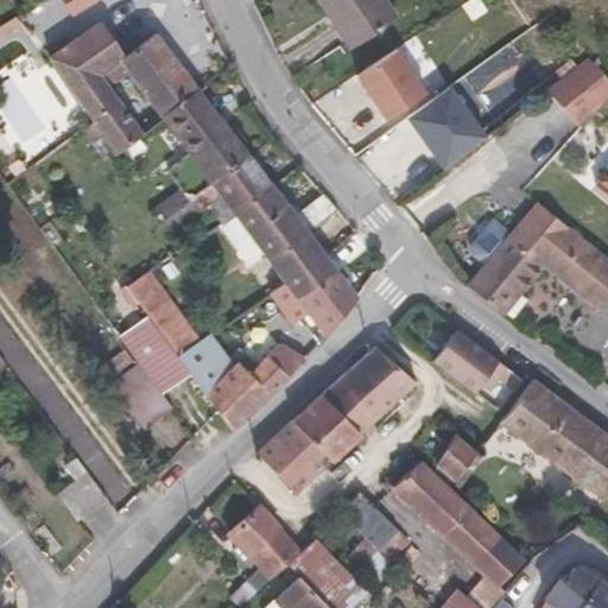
[(334,12),(355,46),(398,18),(385,0),(318,0),(329,16),(334,12)]
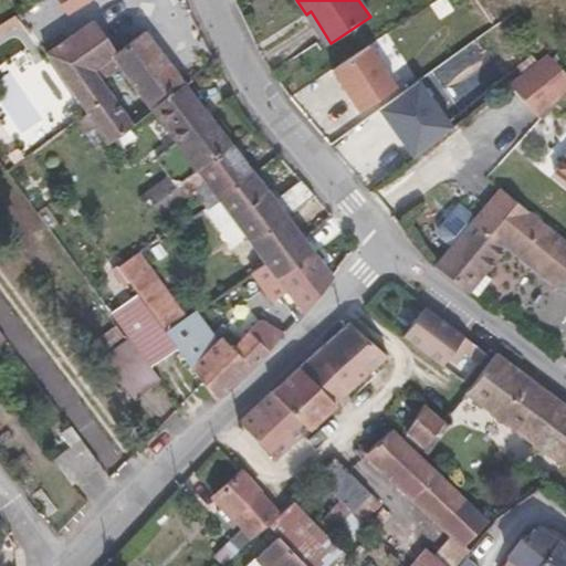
[(326,45),(331,43),(311,11),(306,14),(326,45)]
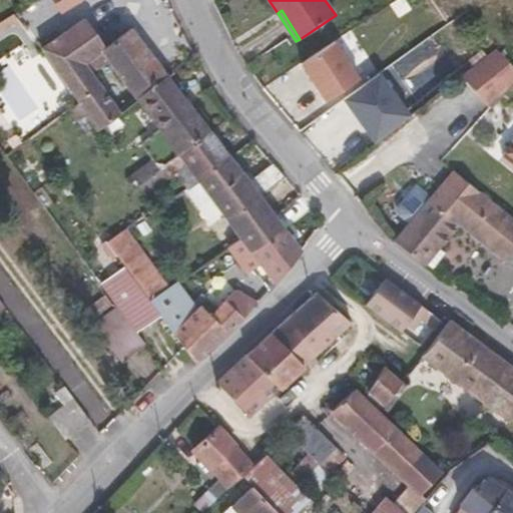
[(41,49),(78,101),(78,102),(90,120),(97,131),(120,113),(91,72),(100,66),(108,60),(136,98),(166,74),(131,27),(103,48),(83,20),(41,49)]
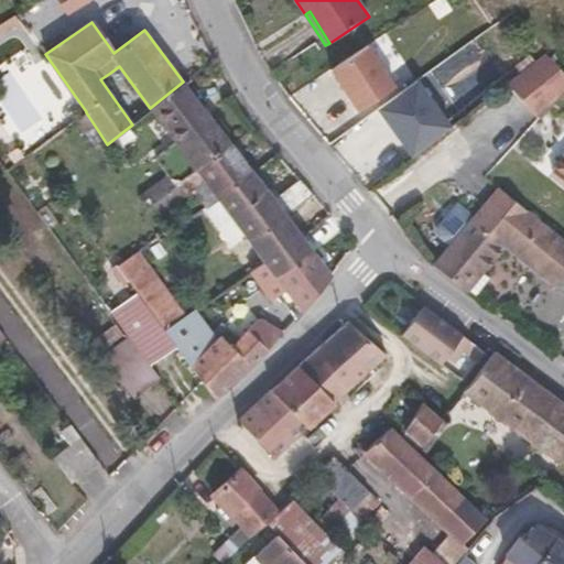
[(368,45),(332,69),(358,111),(396,87),(368,45)]
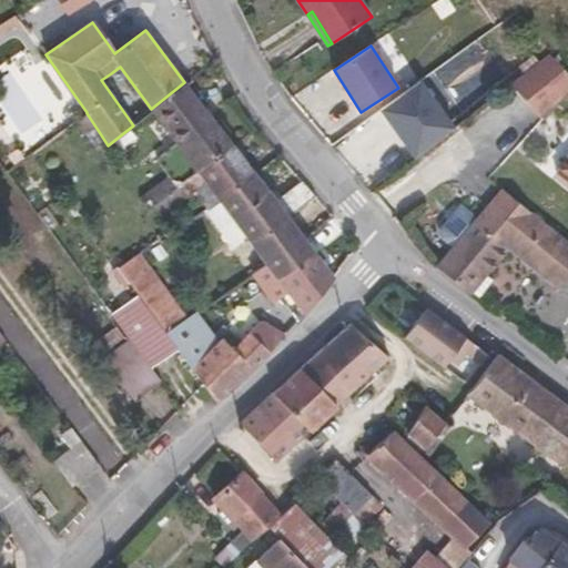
[(567,89),(567,70),(551,50),(511,81),(538,113),(567,89)]
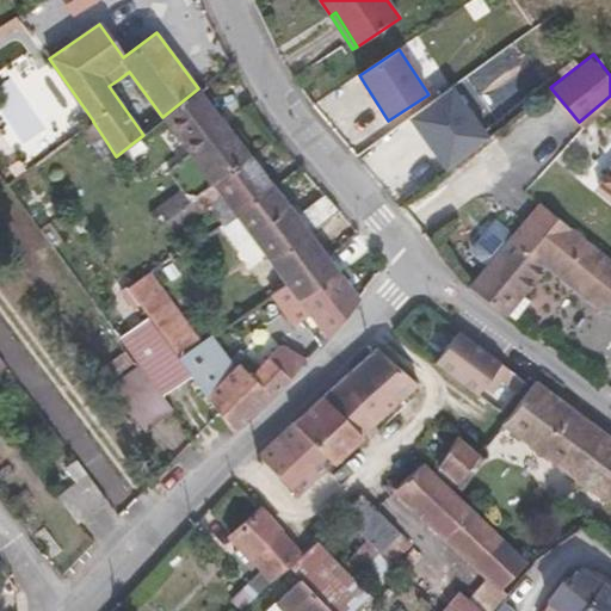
[(450,87),(408,118),(419,134),(425,135),(433,147),(433,153),(445,170),(487,137),(450,87)]
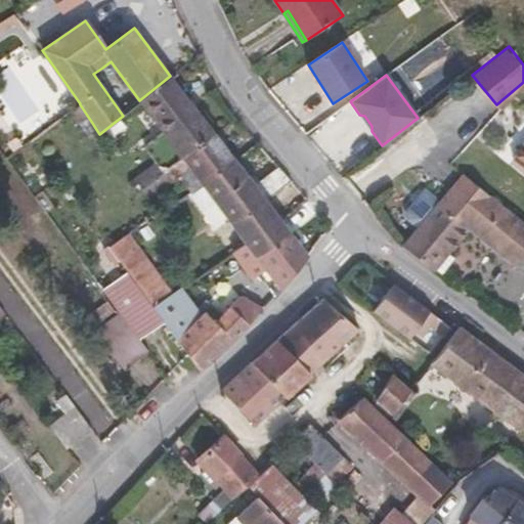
[(214,132),(170,76),(139,100),(138,100),(140,102),(163,132),(143,146),(156,162),(134,178),(141,189),(180,158),(214,132)]
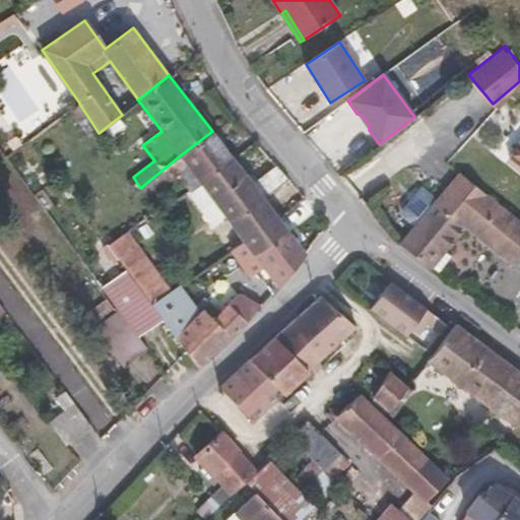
[(91,122),(79,104),(71,110),(83,128),(91,122)]
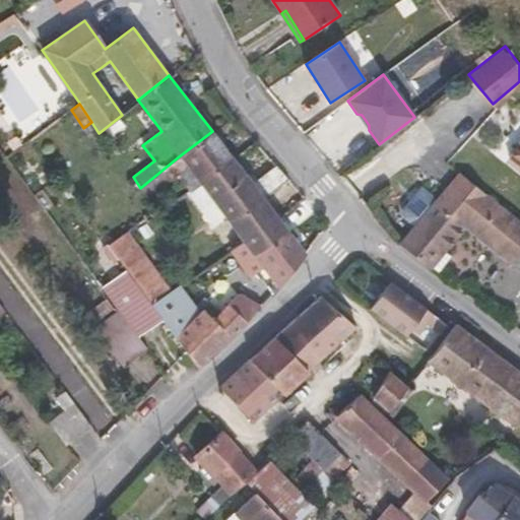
[(362,115),(356,114),(369,130),(369,125),(362,115)]
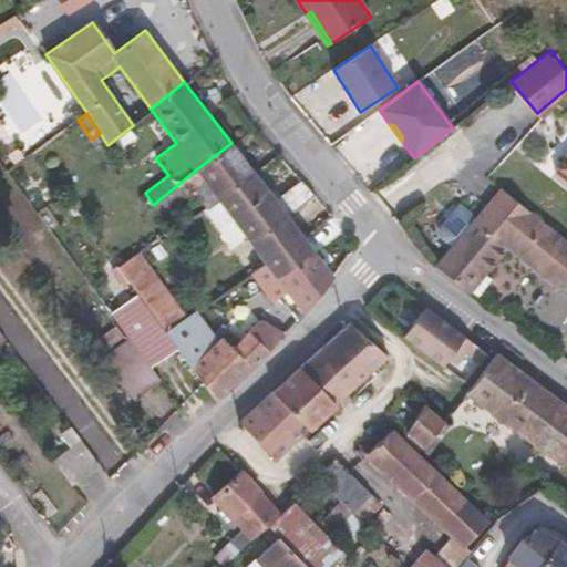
[(195,171),(153,205),(160,215),(192,192),(191,189),(192,189),(204,179),(219,202),(255,174),(232,143),(195,171)]
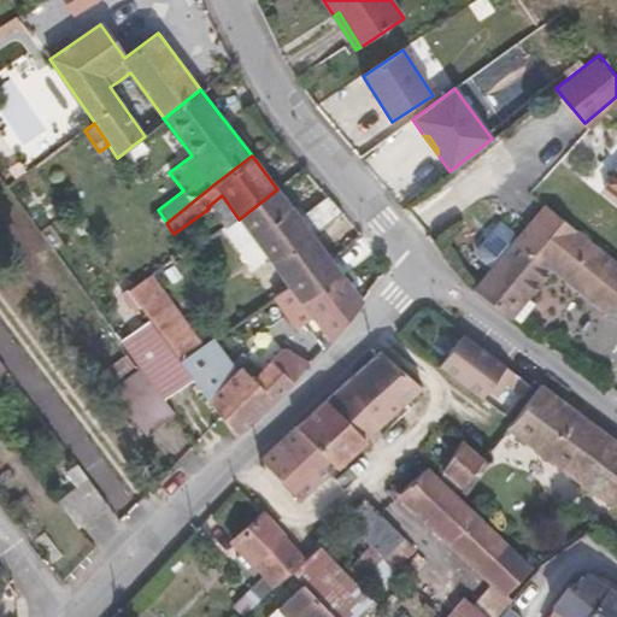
[(616,164),(601,182),(616,194),(616,164)]
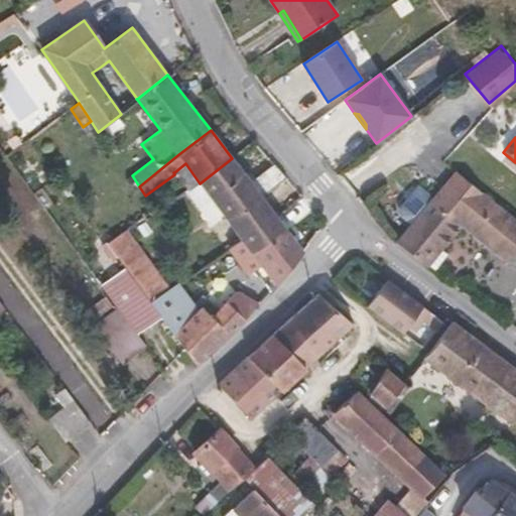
[(223,215),(242,240),(253,254),(253,255),(286,229),(276,216),(262,198),(285,177),(274,164),(251,182),(232,158),(200,183),(223,215)]
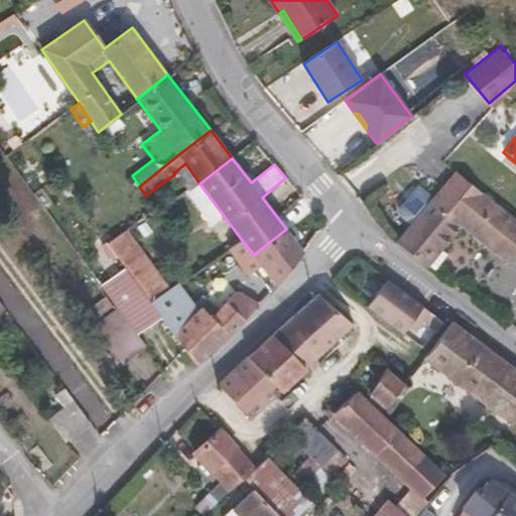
[(185,163),(174,172),(188,190),(200,183),(185,163)]
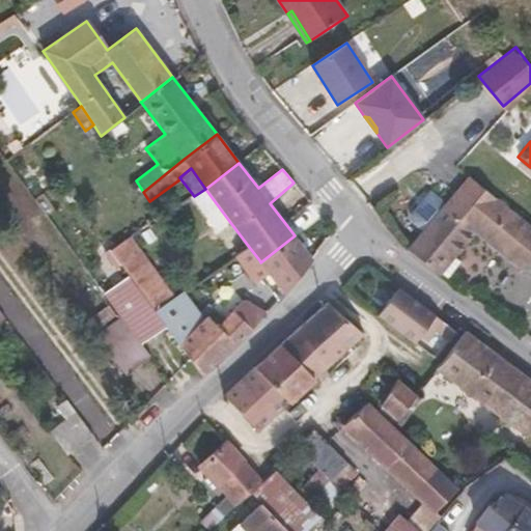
[(530,277),(530,226),(495,197),(469,176),(445,205),(431,194),(413,216),(426,227),(408,249),(438,273),(452,255),(473,230),(530,277)]
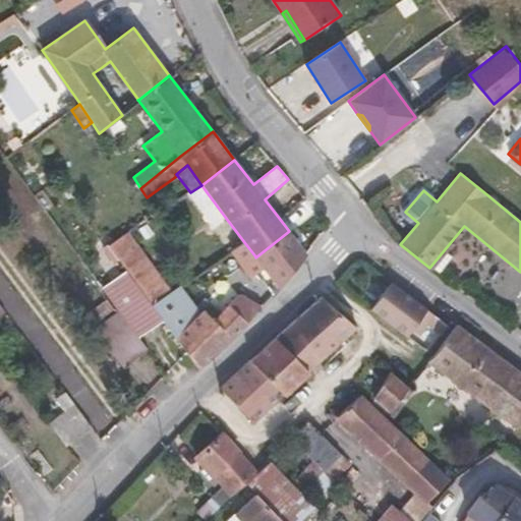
[(190,192),(188,194),(213,226),(225,217),(201,185),(190,192)]
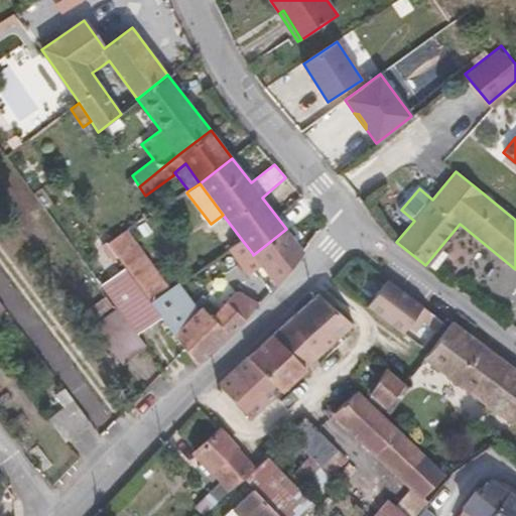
[(286,229),(253,255),(276,285),(303,251),(286,229)]
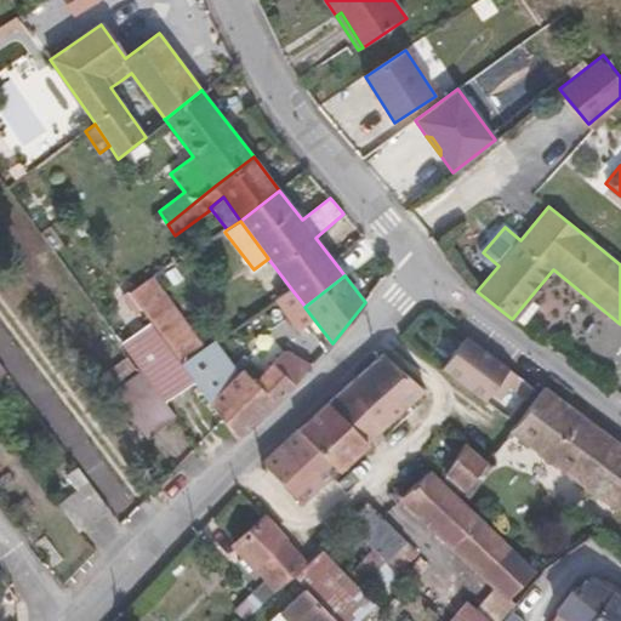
[(204,347),(152,277),(127,292),(144,314),(181,363),(181,364),(204,347)]
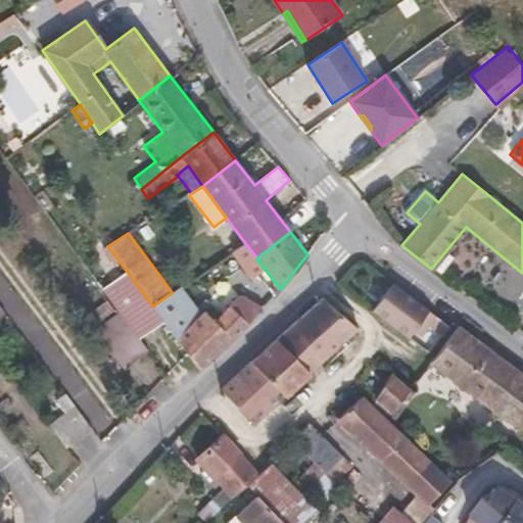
[(245,243),(232,251),(242,267),(248,264),(256,257),(245,243)]
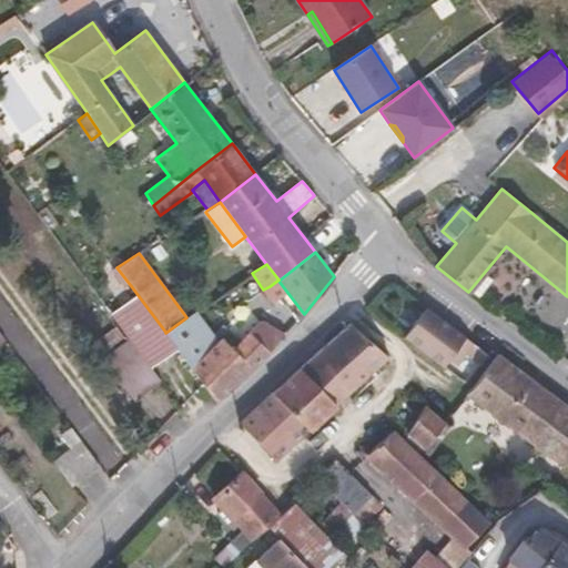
[(493,280),(484,273),(468,292),(470,294),(477,298),(493,280)]
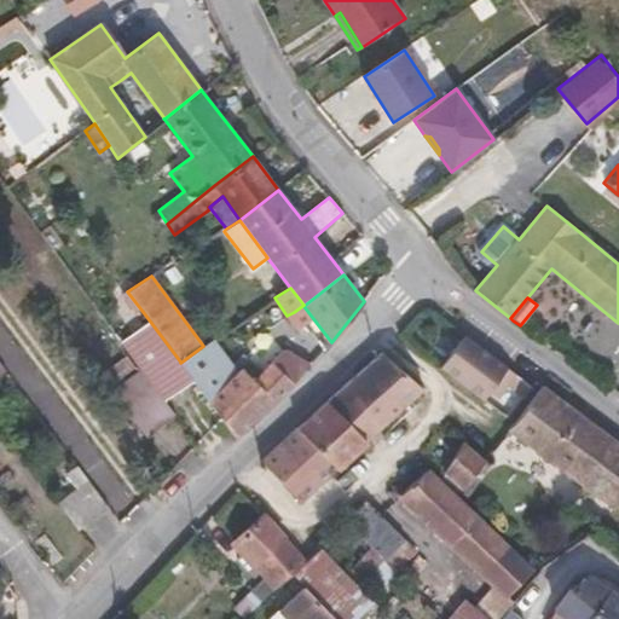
[(304,305),(294,312),(325,350),(331,342),(304,306),(304,305)]
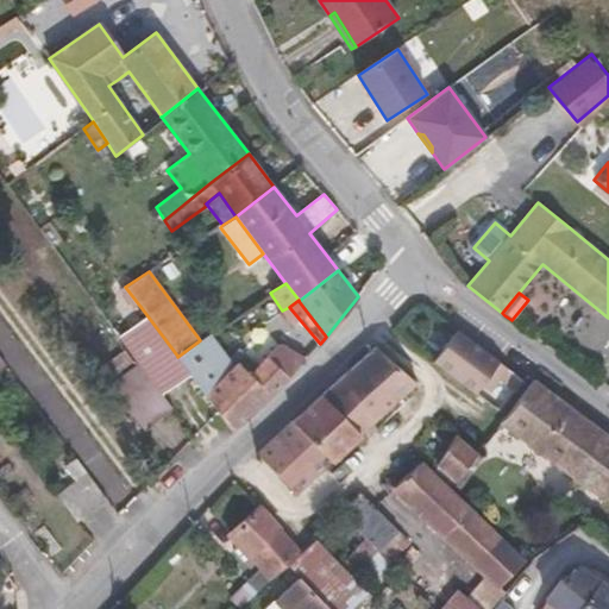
[(177,356),(142,308),(121,322),(158,370),(177,356)]
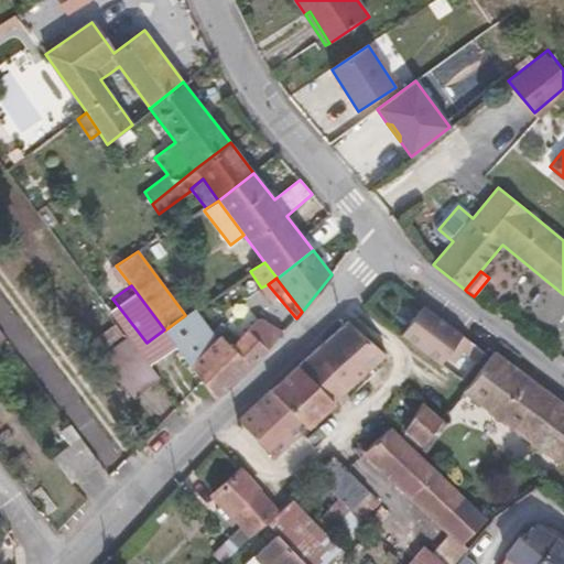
[(423,306),(402,334),(441,364),(446,356),(454,345),(462,350),(477,361),(485,351),(423,306)]
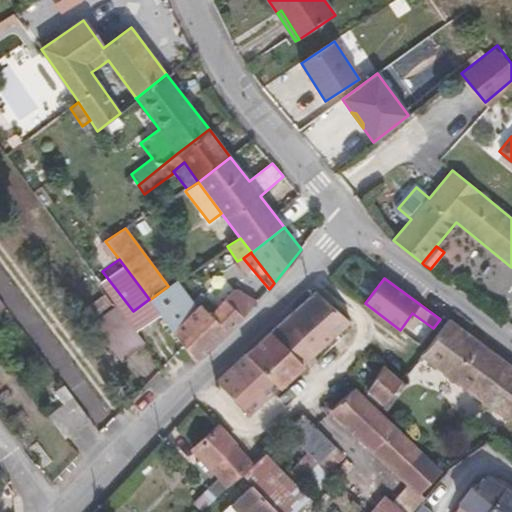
[(149,300),(191,355),(196,361),(213,346),(242,317),(257,302),(235,289),(225,299),(215,310),(207,298),(203,302),(199,297),(193,304),(176,280),(168,286),(149,300)]
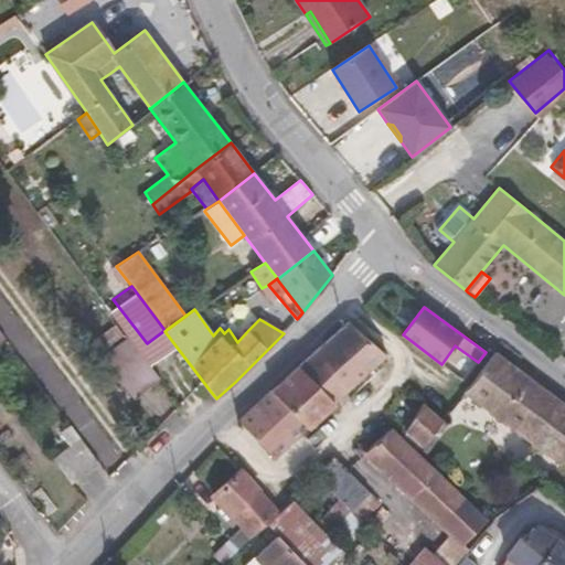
[(298,366),(334,403),(387,355),(347,322),(298,366)]
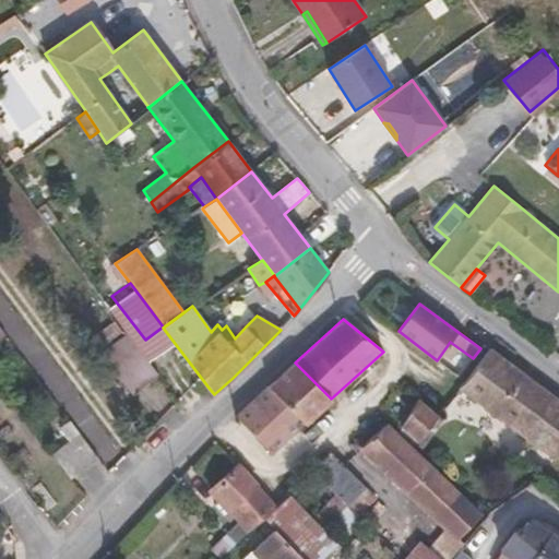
[(159,376),(129,334),(102,354),(133,395),(159,376)]
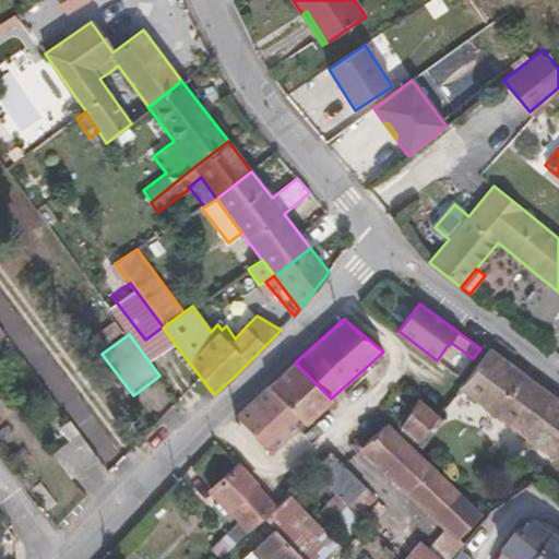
[(450,342),(442,353),(450,358),(458,347),(450,342)]
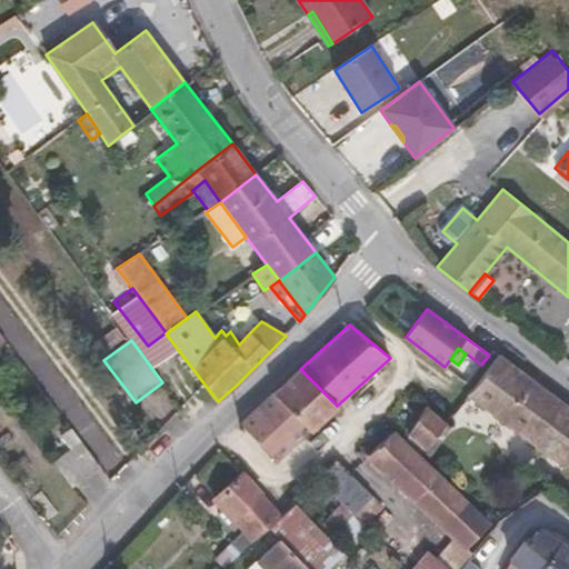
[(563,467),(568,459),(568,406),(499,355),(495,359),(468,395),(563,467)]
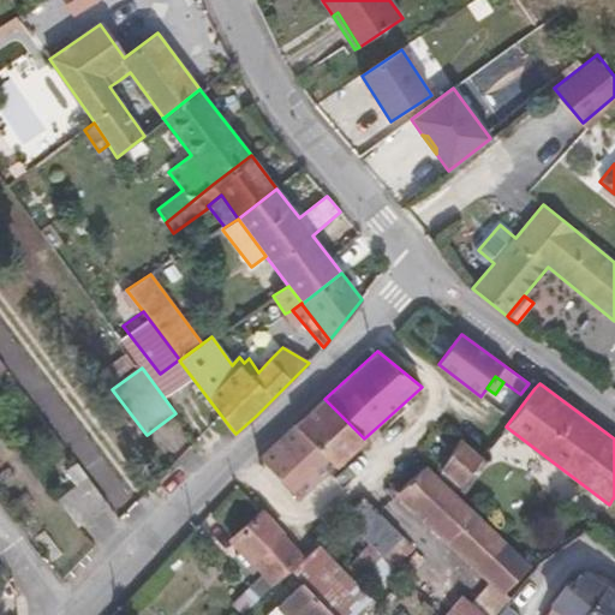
[(294,425),(333,465),(334,466),(364,439),(324,399),(294,425)]
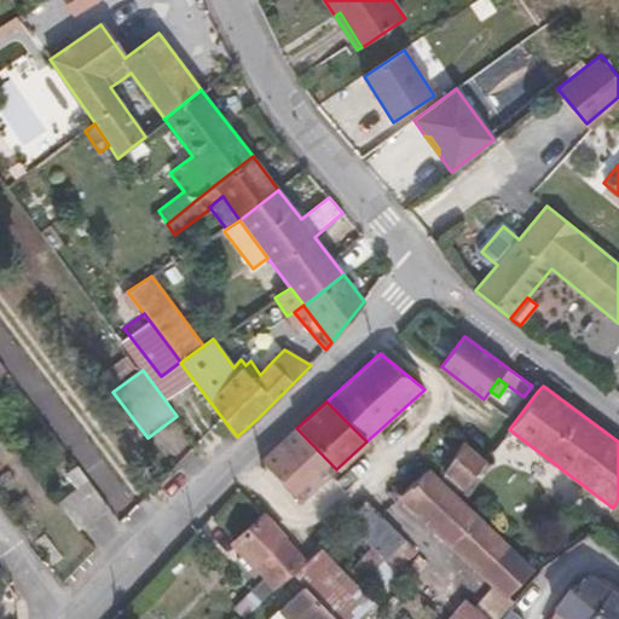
[(296,428),(262,463),(300,501),(335,468),(296,428)]
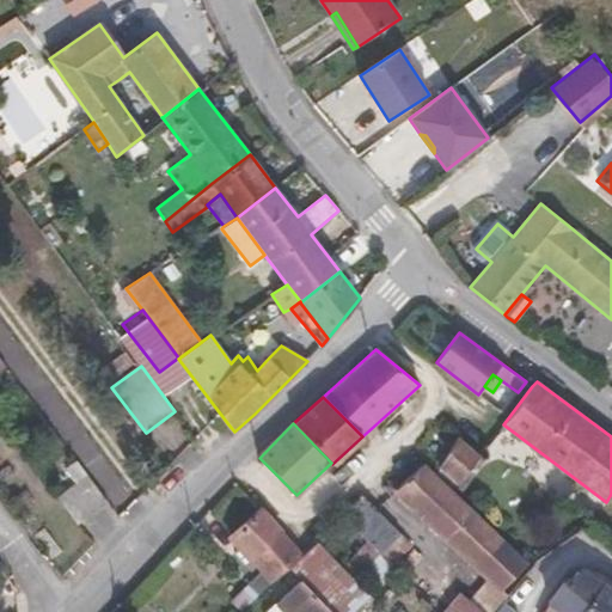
[(457,436),(439,466),(459,484),(479,456),(457,436)]
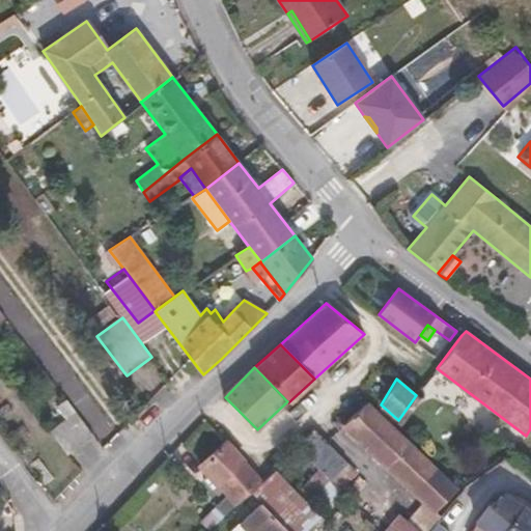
[(424,502),(436,512),(456,490),(375,412),(366,403),(342,425),(424,502)]
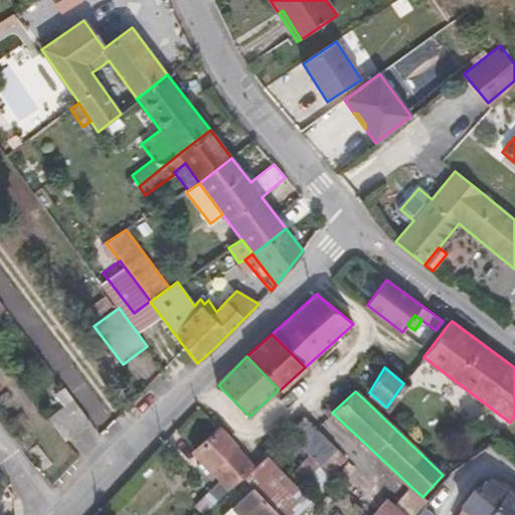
[(48,419),(64,441),(91,421),(73,400),(48,419)]
